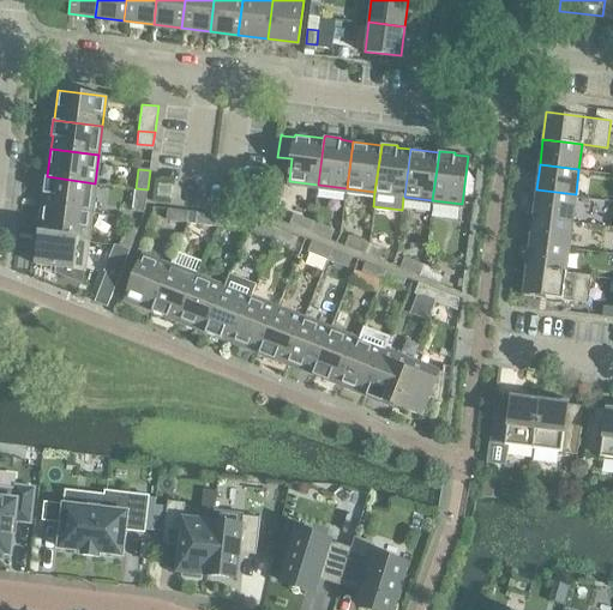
[(91,211),(95,183),(47,176),(46,176),(43,192),(44,193),(43,205),(91,211)]
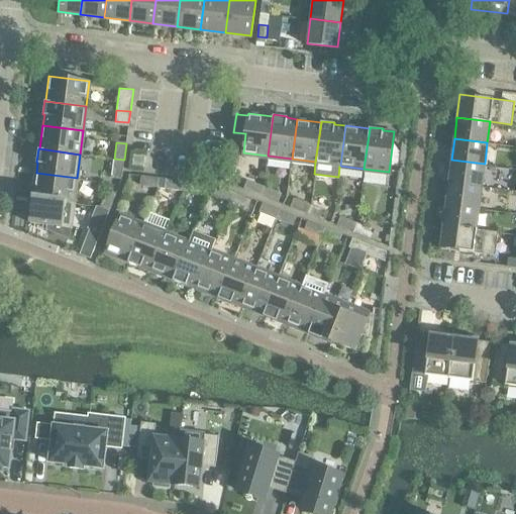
[(133,152),(131,165),(143,166),(145,155),(133,152)]
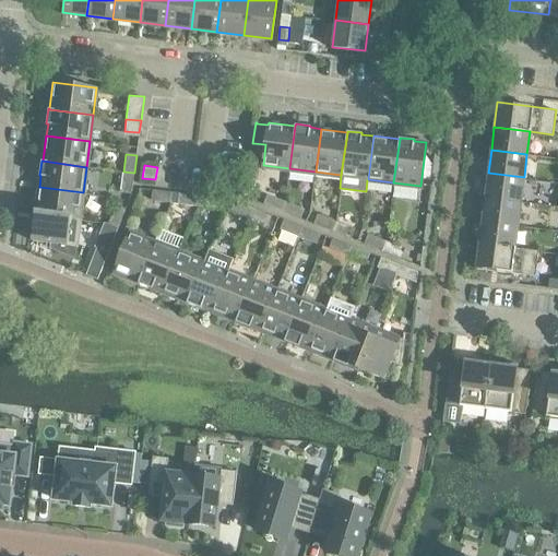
[(132,190),(134,173),(123,172),(121,188),(132,190)]
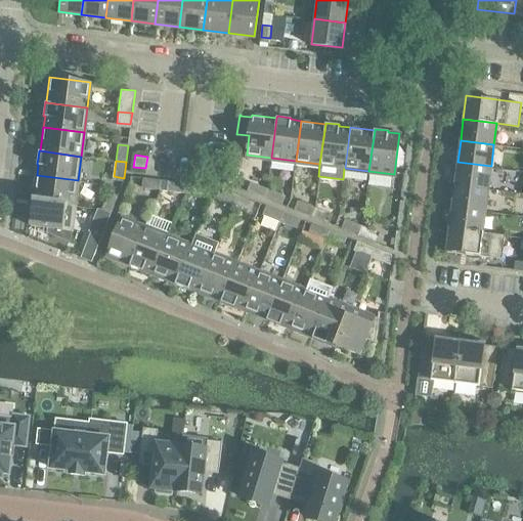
[(488,187),(491,166),(458,162),(454,183),(488,187)]
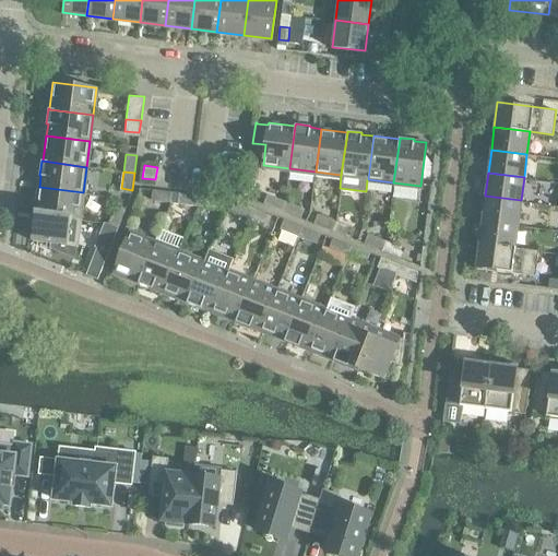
[(39,187),(36,213),(80,219),(83,192),(39,187)]
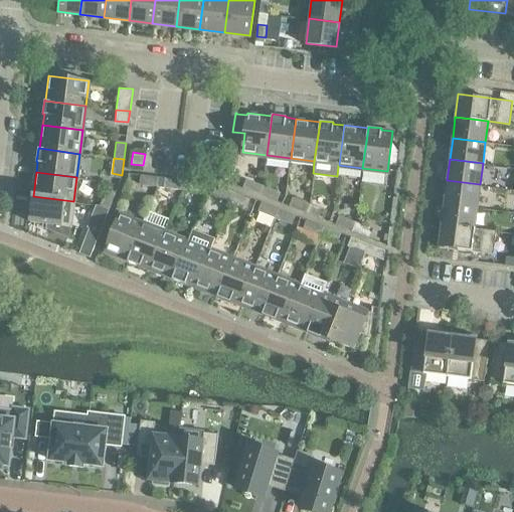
[(143,174),(142,183),(157,185),(158,176),(143,174)]
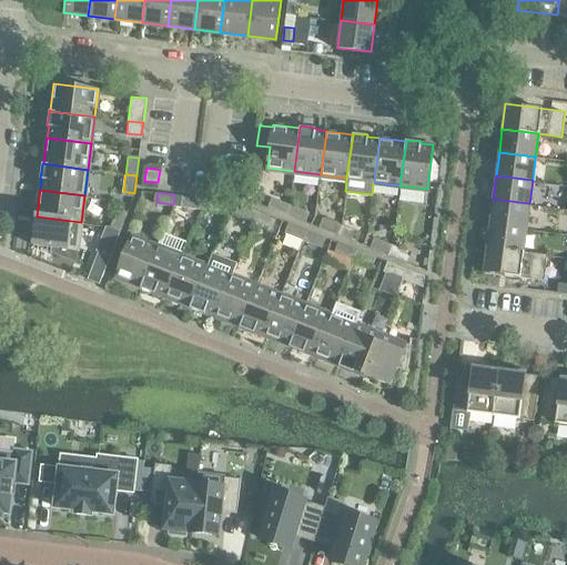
[(183,205),(201,208),(202,198),(184,195),(183,205)]
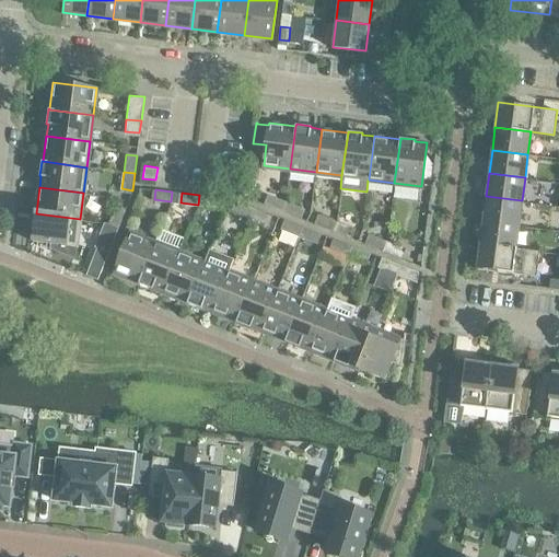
[(199,195),(198,205),(214,207),(217,197),(199,195)]
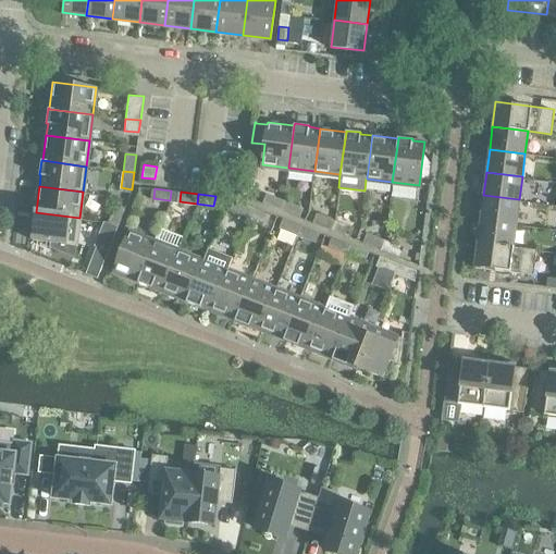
[(284,199),(269,194),(264,202),(281,209),(284,199)]
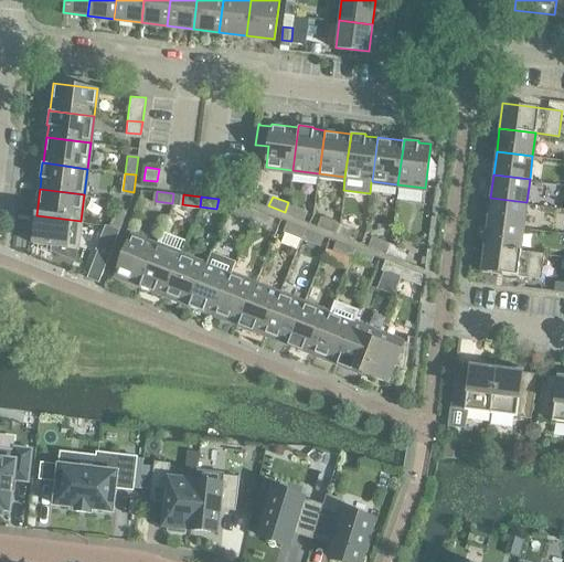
[(523,226),(527,202),(490,198),(488,221),(523,226)]
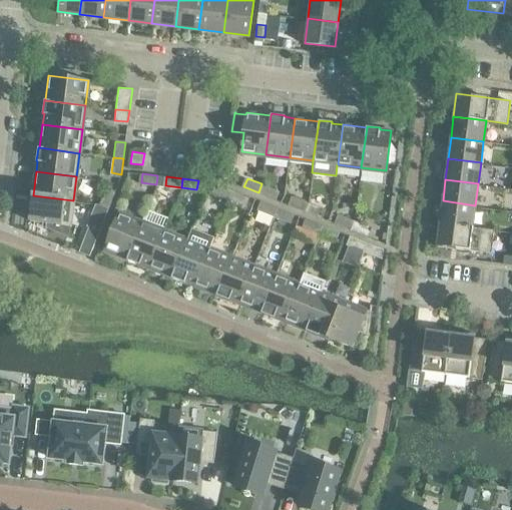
[(232,189),(217,183),(214,192),(228,198),(232,189)]
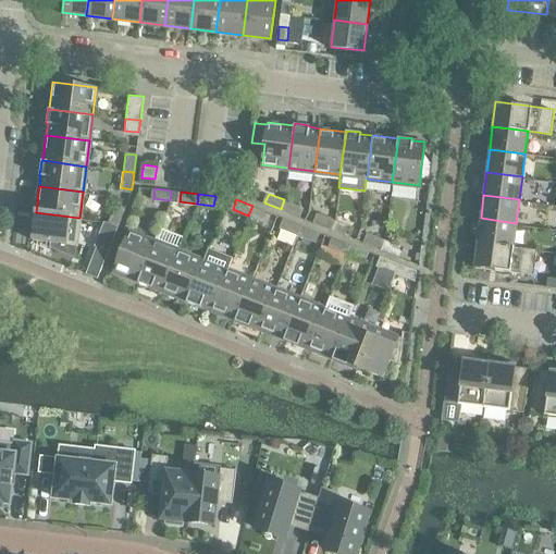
[(300,206),(284,199),(281,209),(297,216),(300,206)]
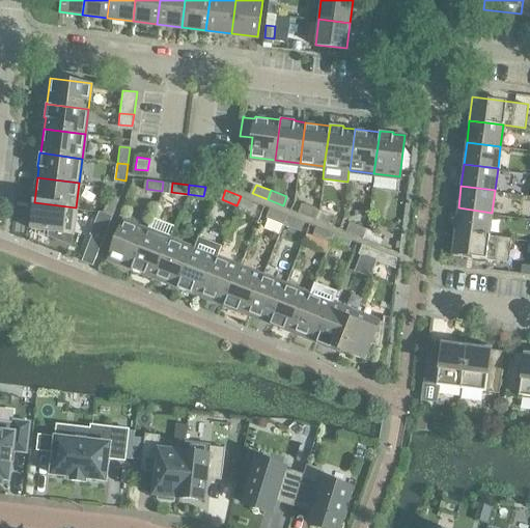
[(109,196),(103,211),(112,215),(118,199),(109,196)]
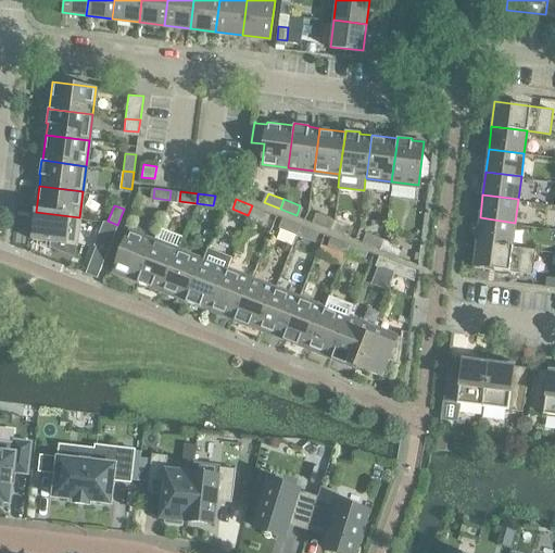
[(268,211),(252,205),(248,215),(264,221),(268,211)]
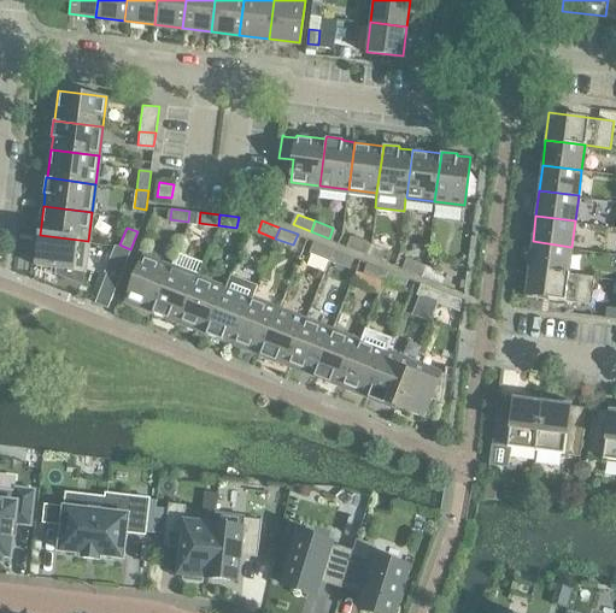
[(82,281),(88,241),(40,235),(36,264),(57,267),(56,272),(89,284),(89,283),(82,281)]
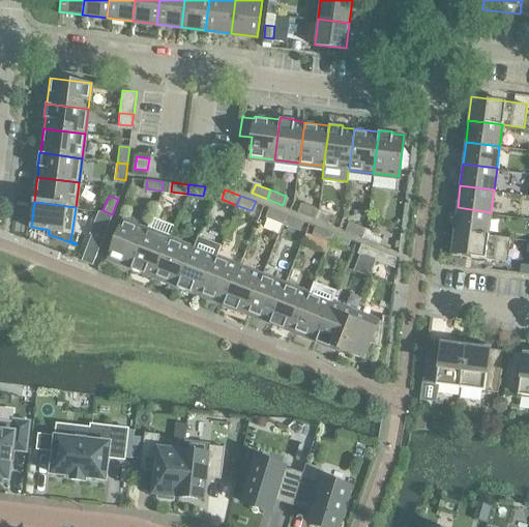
[(299,212),(315,217),(318,208),(303,203),(299,212)]
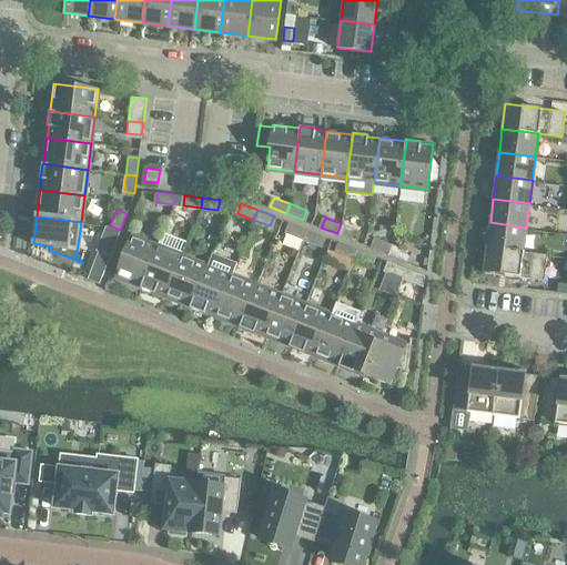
[(286,232),(303,239),(307,229),(291,222),(286,232)]
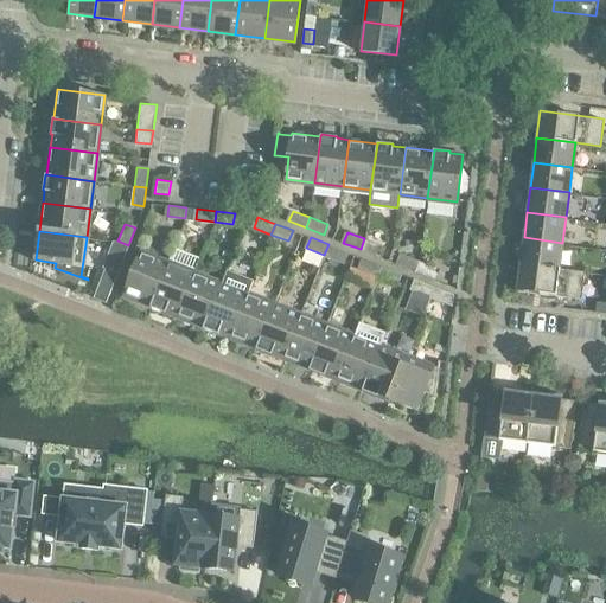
[(524,237),(521,263),(560,268),(562,243),(524,237)]
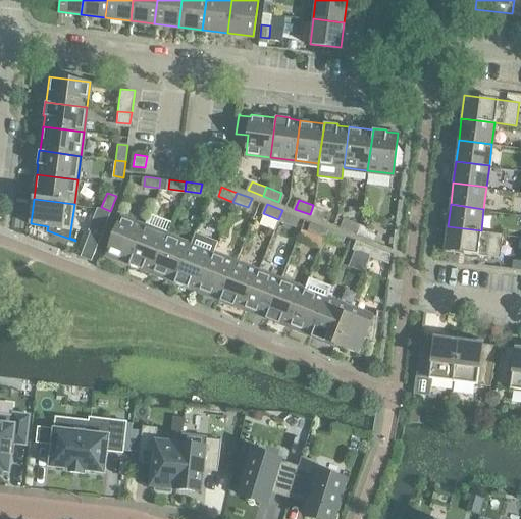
[(328,211),(313,205),(310,214),(325,220),(328,211)]
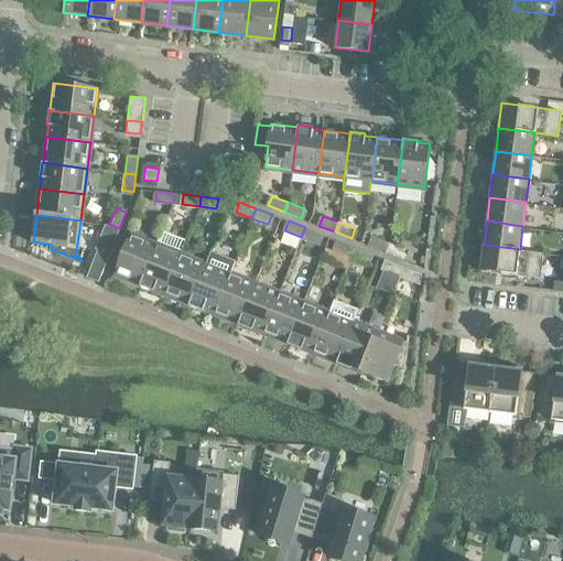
[(119,228),(109,224),(103,240),(112,245),(119,228)]
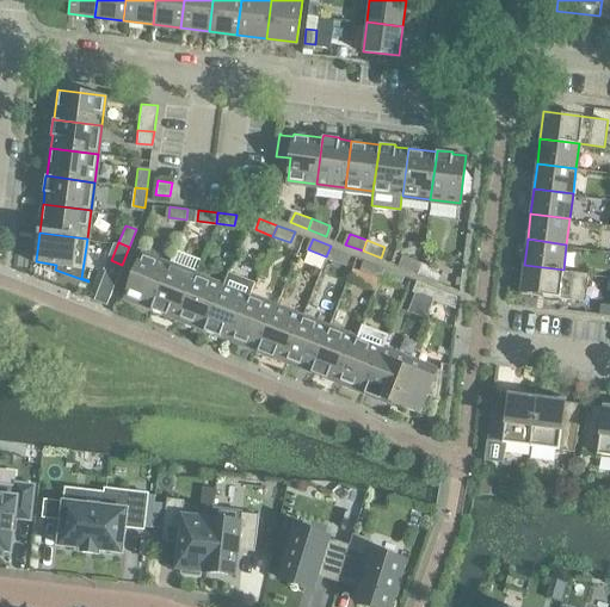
[(331,246),(326,256),(344,264),(347,253),(331,246)]
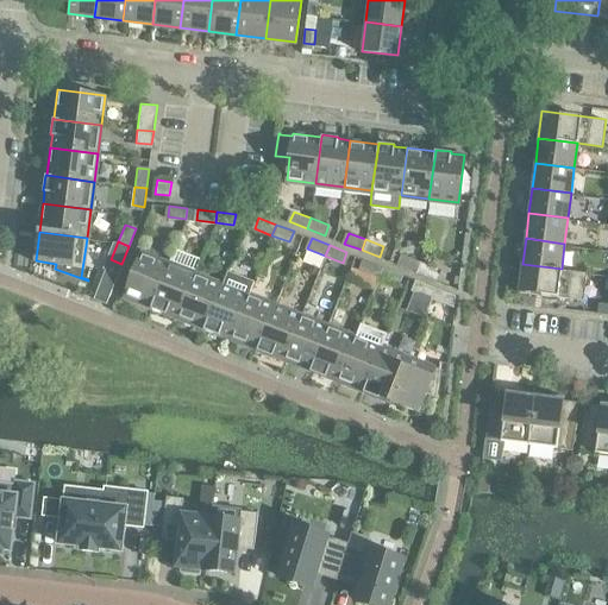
[(150,308),(151,308),(169,263),(142,251),(124,296),(151,306),(150,308)]
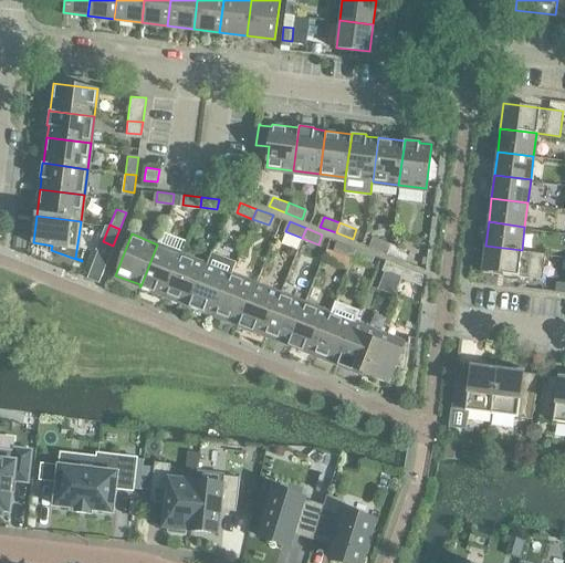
[(391,242),(375,237),(370,247),(387,252),(391,242)]
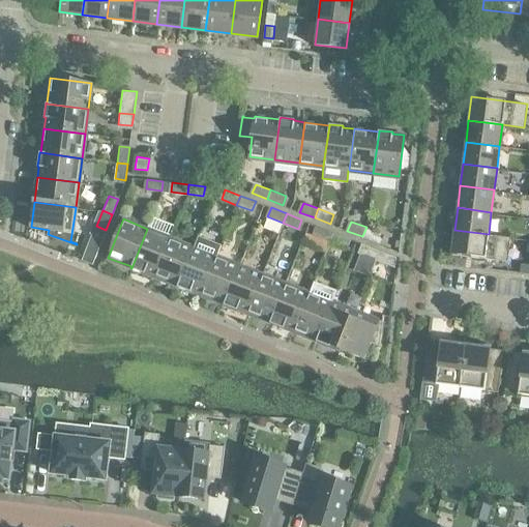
[(332,232),(317,226),(314,235),(329,241),(332,232)]
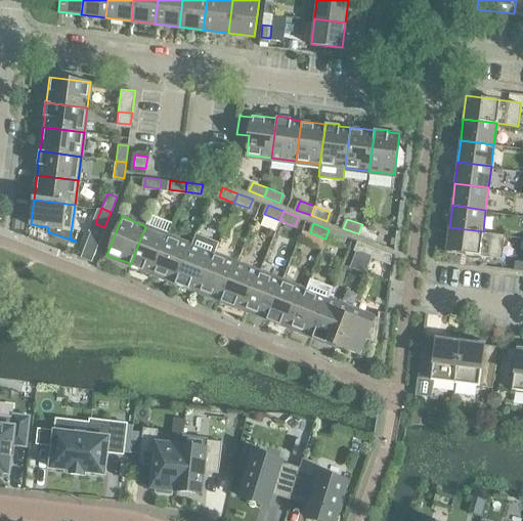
[(377,230),(362,224),(358,233),(374,240),(377,230)]
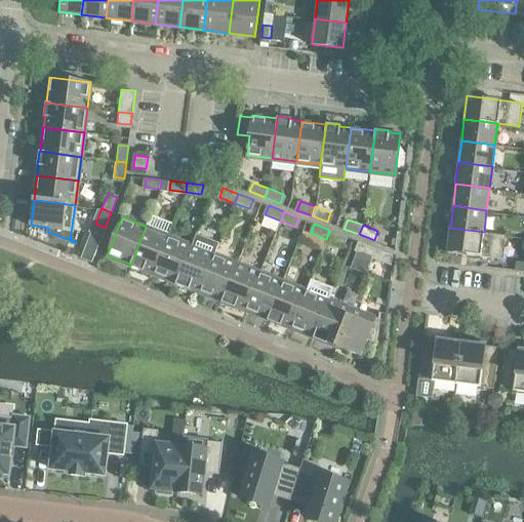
[(168,235),(146,227),(130,266),(143,271),(144,270),(154,273),(168,235)]
